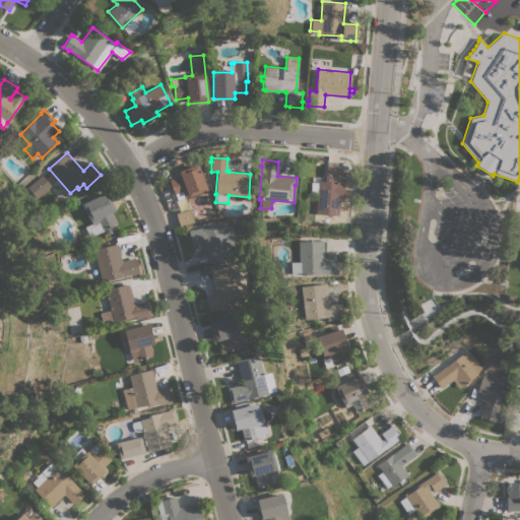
[(197,164),(207,190),(188,197),(188,196),(177,200),(175,194),(169,180),(180,176),(178,172),(197,164)]
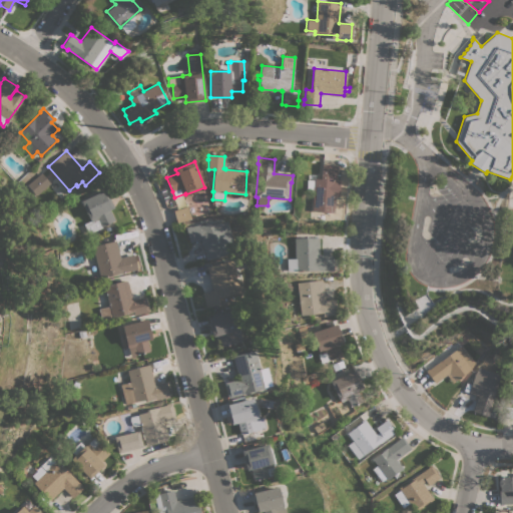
[(312,210),(313,191),(307,191),(308,173),(315,174),(315,178),(321,178),(322,164),(338,165),(337,179),(340,179),(339,196),(335,196),(334,212),(312,210)]
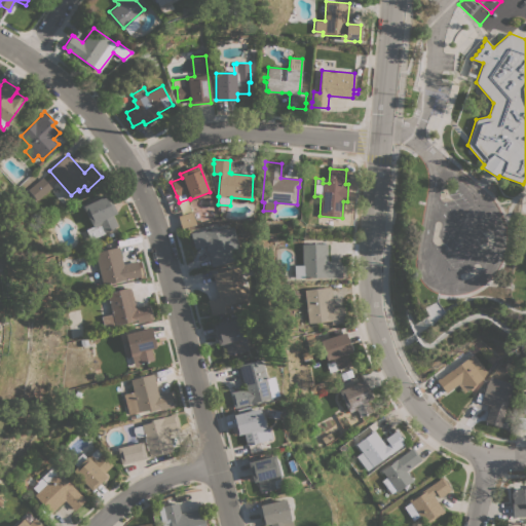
[(51,188),(37,200),(36,199),(33,202),(29,198),(32,195),(28,190),(42,177),(51,188)]
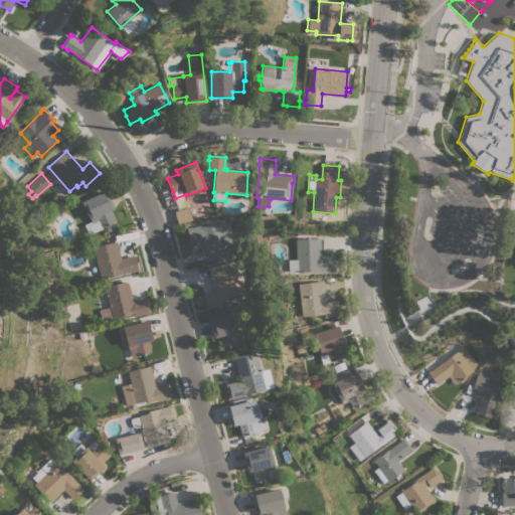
[(106,190),(115,208),(111,210),(116,221),(102,227),(103,228),(89,234),(83,224),(92,221),(91,220),(90,220),(80,202),(106,190)]
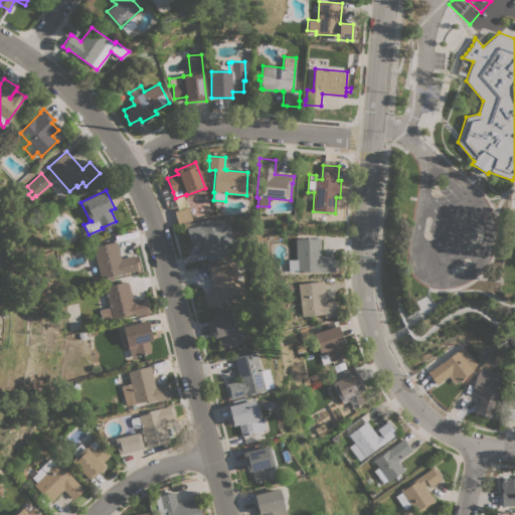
[(187,207),(191,219),(178,224),(174,211),(187,207)]
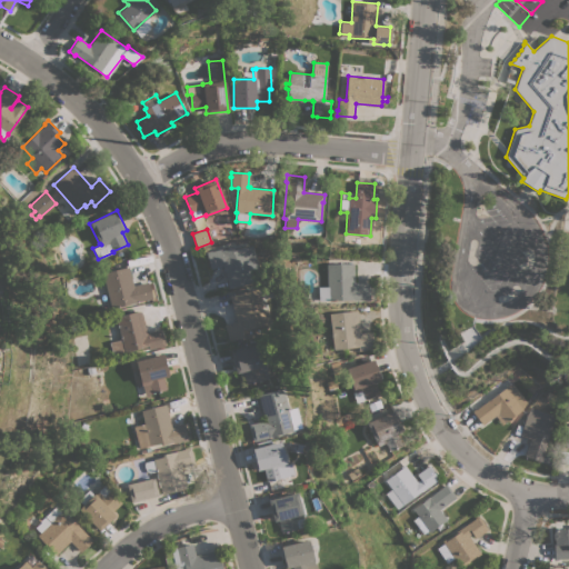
[(222,267),(210,269),(207,253),(205,255),(203,249),(206,249),(207,252),(211,251),(221,249),(221,250),(233,247),(233,249),(245,247),(245,248),(252,246),(261,279),(252,281),(252,282),(228,288),(222,267)]
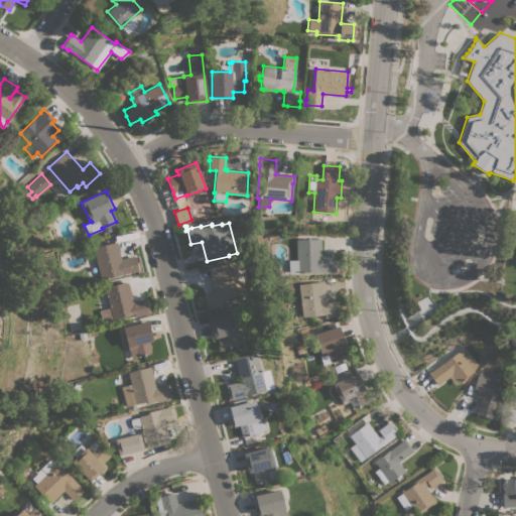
[(321,257),(336,256),(336,272),(331,272),(289,272),(289,260),(297,260),(297,240),(320,239),(321,257)]
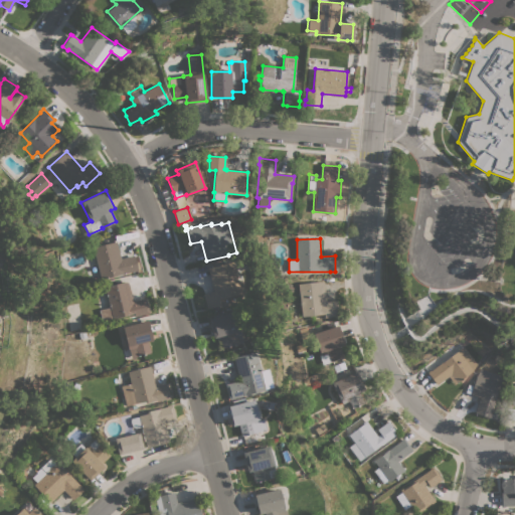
[(121,259),(134,254),(138,270),(101,279),(93,246),(117,241),(121,259)]
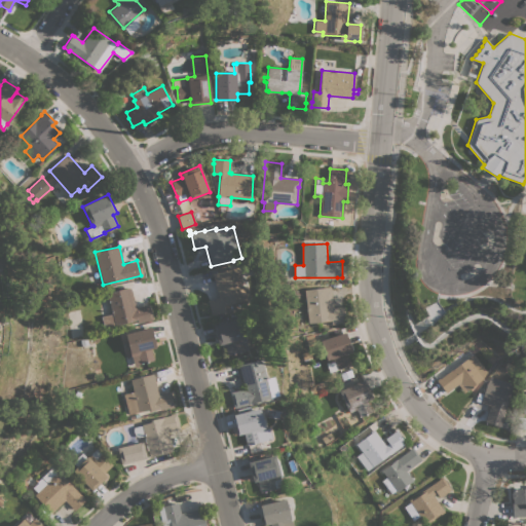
[(220,272),(219,268),(233,264),(234,268),(237,267),(242,287),(246,286),(252,307),(225,313),(225,312),(216,314),(216,315),(212,316),(208,300),(218,297),(213,274),(220,272)]
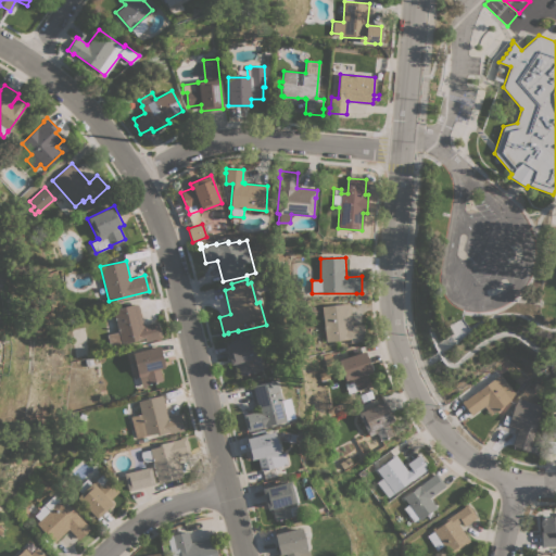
[(350,303),(352,326),(364,324),(366,342),(361,342),(361,341),(350,342),(350,339),(326,342),(321,306),(350,303)]
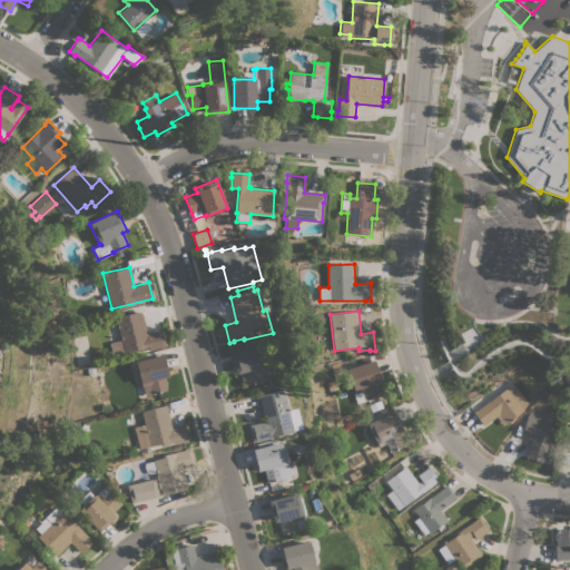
[(146,333),(161,330),(166,347),(161,347),(149,351),(148,347),(125,353),(125,352),(112,355),(109,343),(121,340),(116,317),(139,312),(141,312),(146,333)]
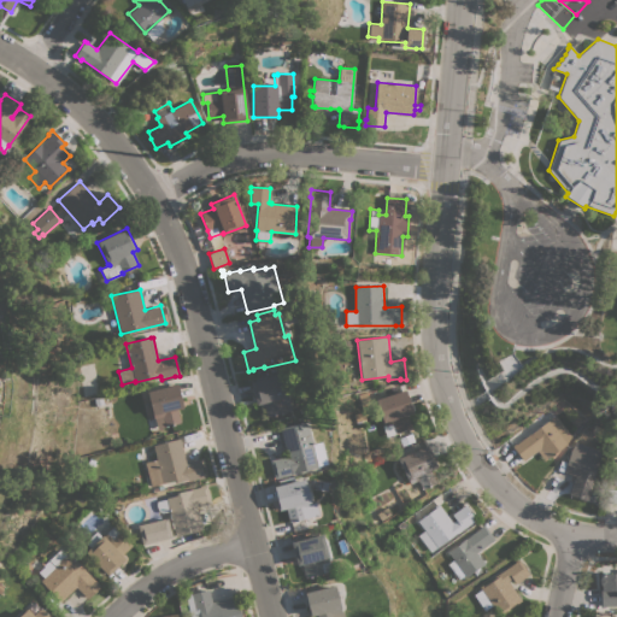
[(250,382),(280,374),(289,407),(287,409),(288,411),(266,417),(263,404),(256,405),(250,382)]
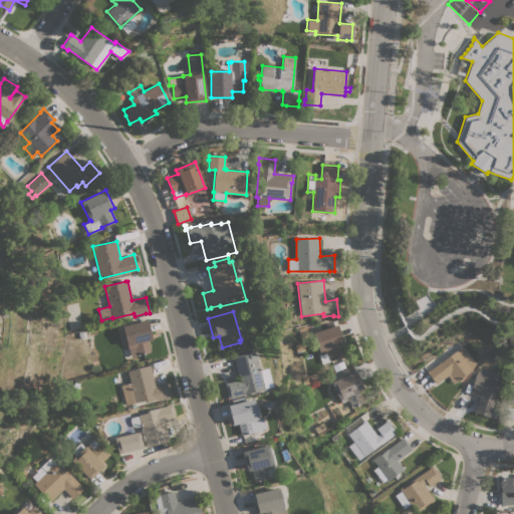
[(148,319),(153,339),(148,340),(151,351),(138,355),(132,357),(129,348),(122,326),(148,319)]
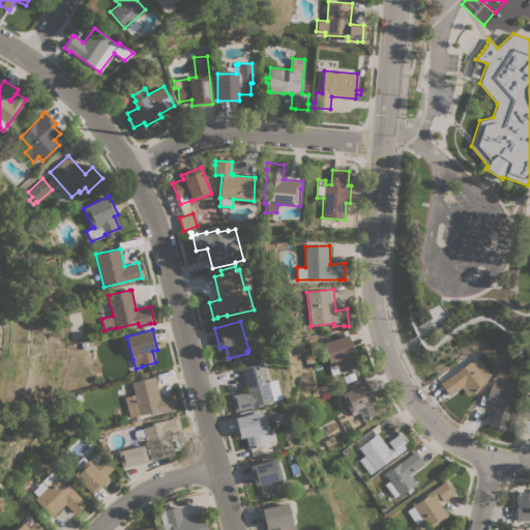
[(322,344),(349,335),(354,351),(352,352),(353,355),(350,356),(354,367),(332,375),(322,344)]
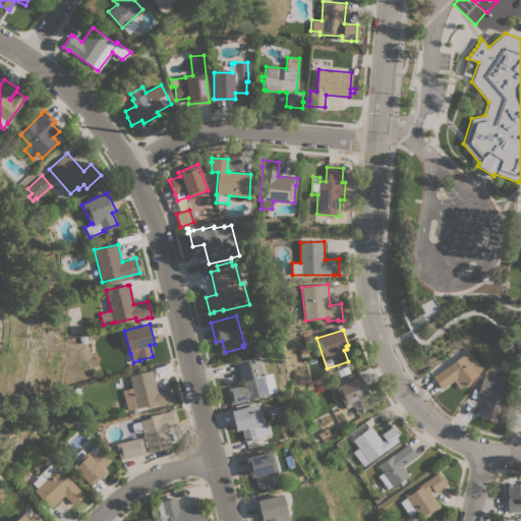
[(459,389),(454,381),(442,389),(432,377),(436,374),(469,350),(482,368),(478,374),(459,389)]
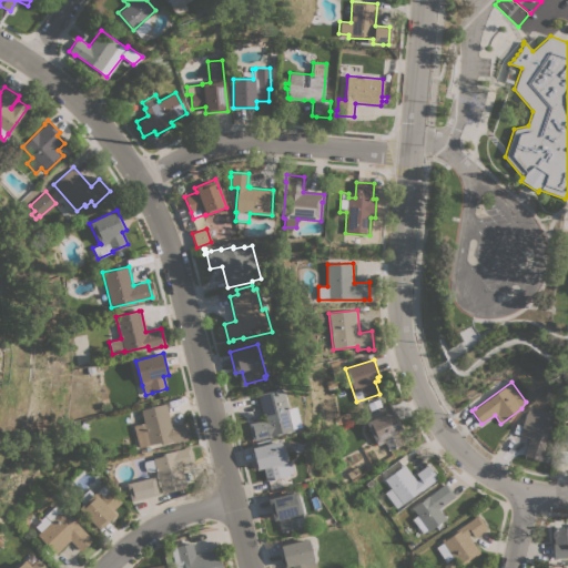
[(253,439),(249,424),(263,421),(256,394),(281,387),(285,402),(284,402),(285,408),(286,408),(292,429),(253,439)]
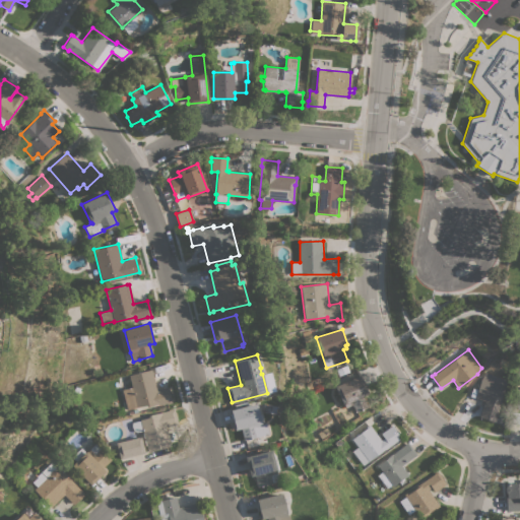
[(151,370),(156,389),(168,387),(172,402),(167,403),(157,405),(157,404),(147,407),(146,405),(127,409),(122,389),(131,387),(128,375),(151,370)]
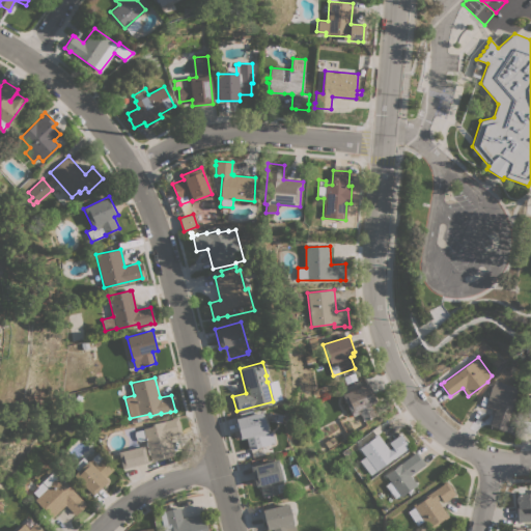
[(367,383),(375,401),(370,404),(375,415),(363,421),(360,414),(354,416),(352,413),(351,414),(342,394),(367,383)]
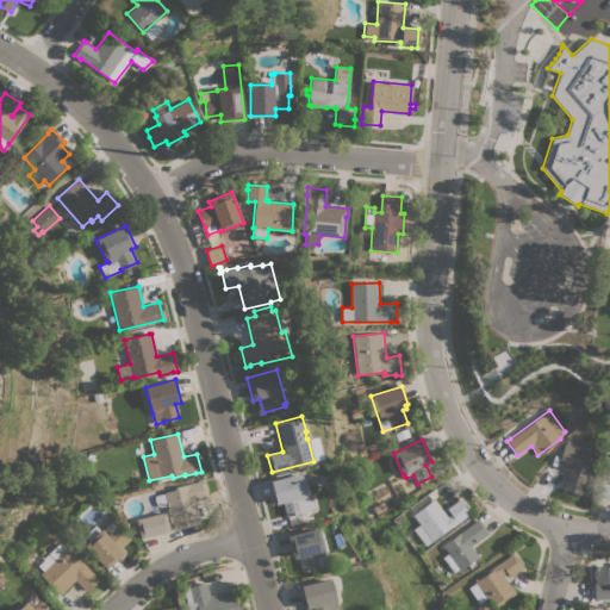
[(562,489),(568,471),(558,467),(565,444),(592,454),(580,490),(582,490),(580,495),(562,489)]
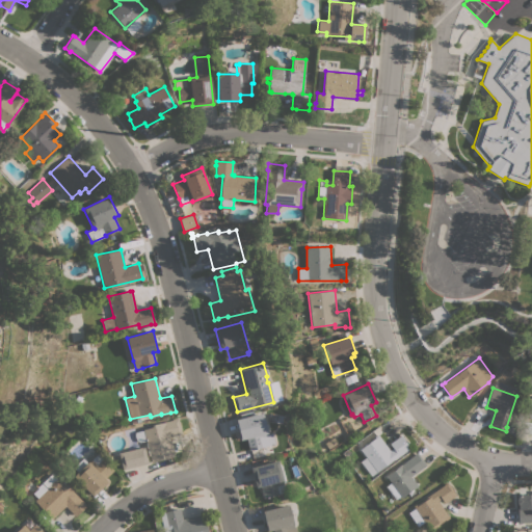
[(262,413),(267,434),(271,432),(274,444),(249,450),(246,439),(240,440),(236,419),(262,413)]
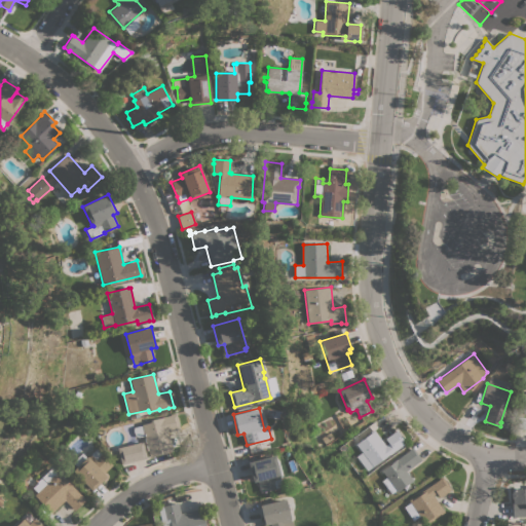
[(151,422),(150,420),(171,415),(171,414),(176,413),(177,417),(178,417),(180,424),(179,424),(180,428),(167,431),(168,437),(170,437),(173,449),(172,449),(173,451),(150,457),(144,436),(138,437),(136,436),(135,434),(134,431),(134,427),(142,425),(141,424),(151,422)]
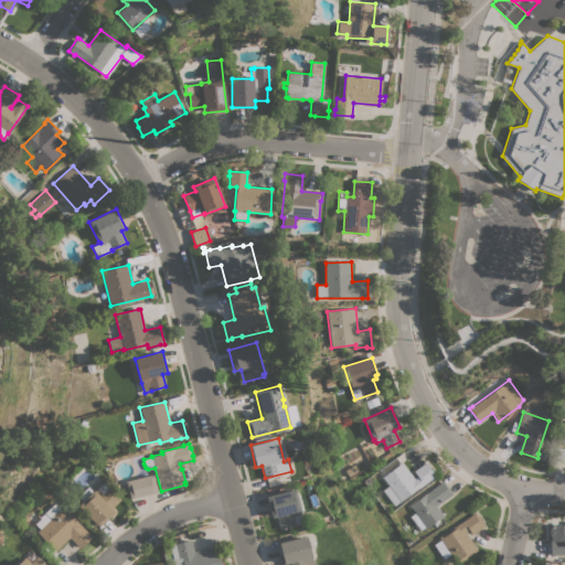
[(564,448),(564,460),(554,460),(555,448),(564,448)]
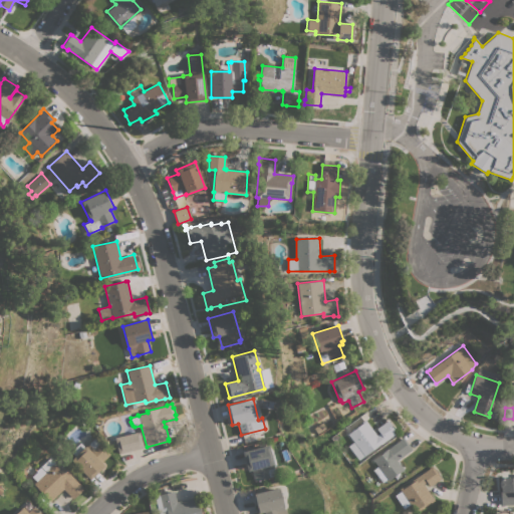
[(347,434),(361,423),(361,422),(364,420),(376,435),(379,433),(376,429),(388,420),(389,421),(388,422),(396,433),(380,444),(364,456),(347,434)]
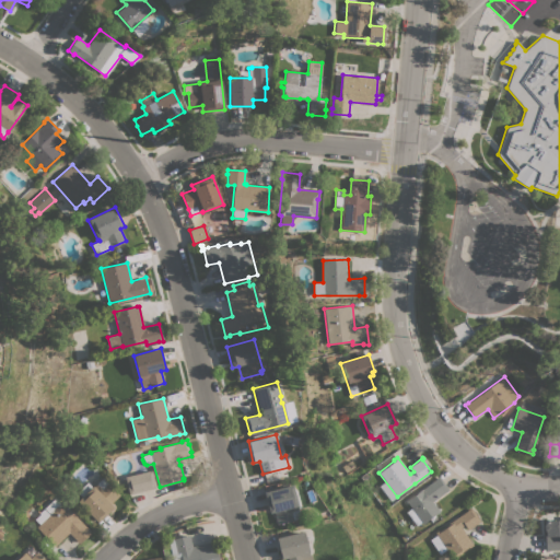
[(151,470),(155,488),(129,494),(125,477),(151,470)]
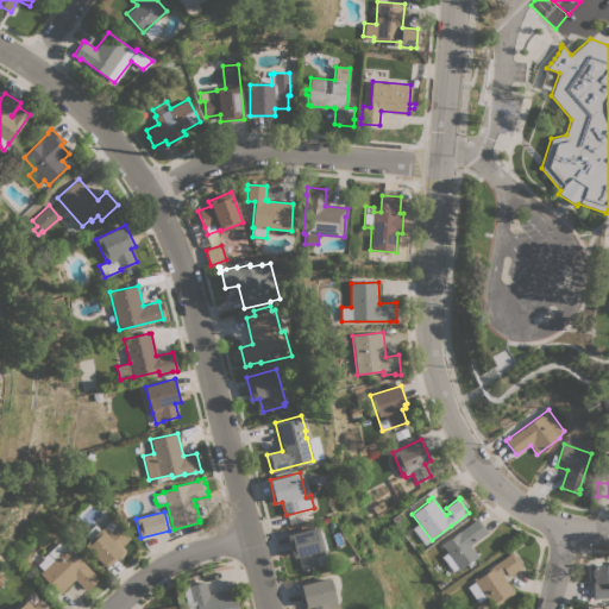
[(471,545),(478,556),(460,570),(458,567),(453,571),(441,557),(447,552),(441,545),(477,518),(488,532),(471,545)]
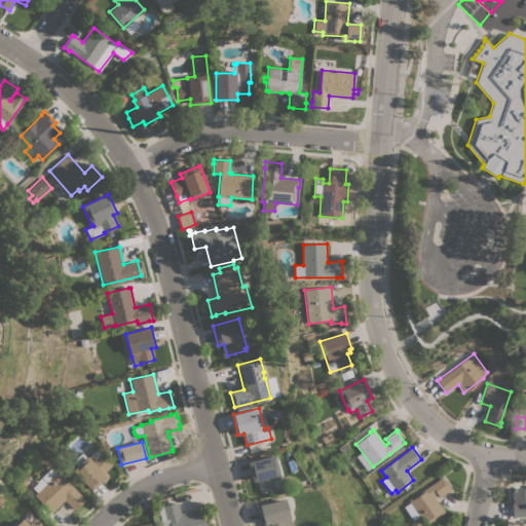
[(92,490),(73,471),(77,466),(73,462),(82,453),(86,457),(87,456),(88,457),(90,454),(96,459),(102,454),(112,465),(104,474),(107,477),(92,490)]
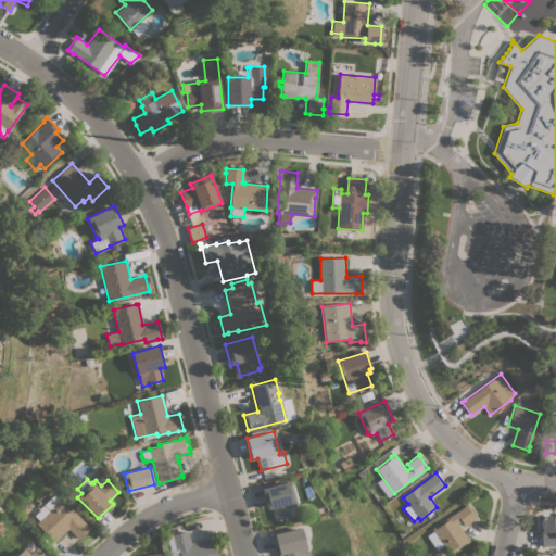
[(262,489),(289,481),(295,506),(297,506),(299,515),(291,517),(290,517),(275,520),(272,508),(267,509),(262,489)]
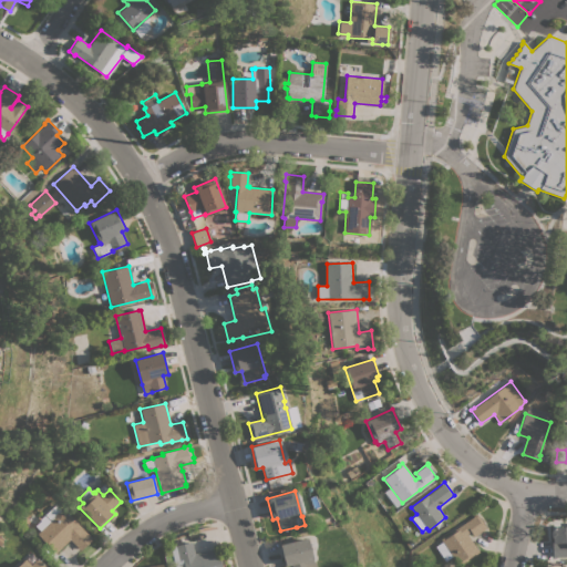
[(37,534),(51,521),(45,514),(57,503),(88,534),(89,534),(93,538),(81,550),(70,539),(57,553),(37,534)]
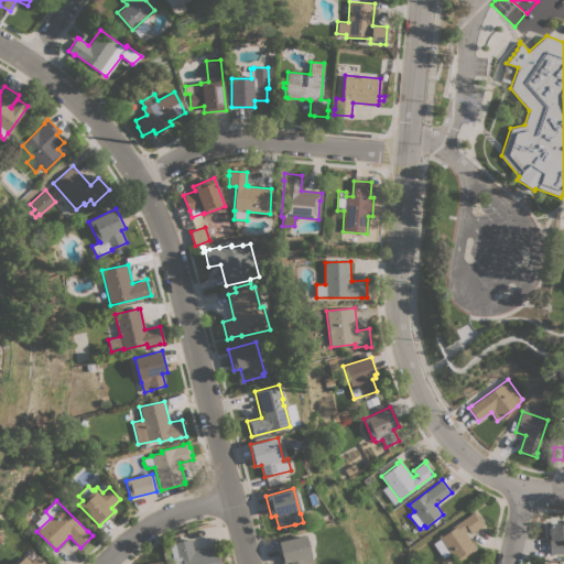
[(433,543),(440,539),(437,535),(442,532),(443,533),(470,513),(469,512),(474,510),(484,524),(472,533),(467,529),(464,531),(476,548),(456,562),(449,553),(443,557),(433,543)]
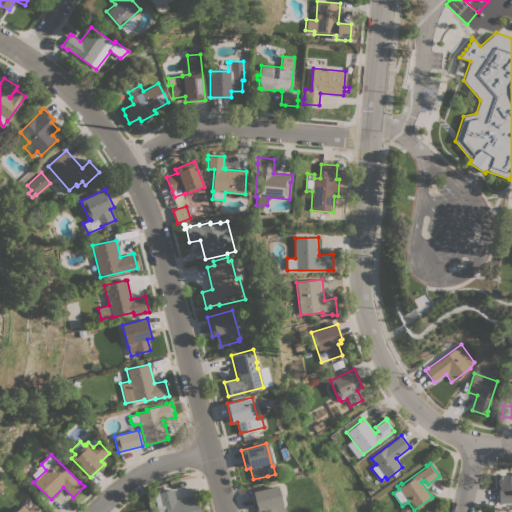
[(511,502),(501,503),(501,504),(497,504),(497,488),(498,488),(498,485),(497,484),(496,480),(497,479),(497,476),(511,475),(511,481),(511,502)]
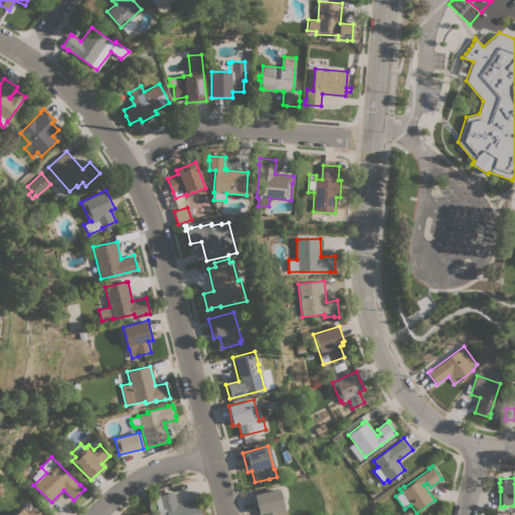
[(197,497),(201,514),(159,514),(155,497),(191,488),(194,498),(197,497)]
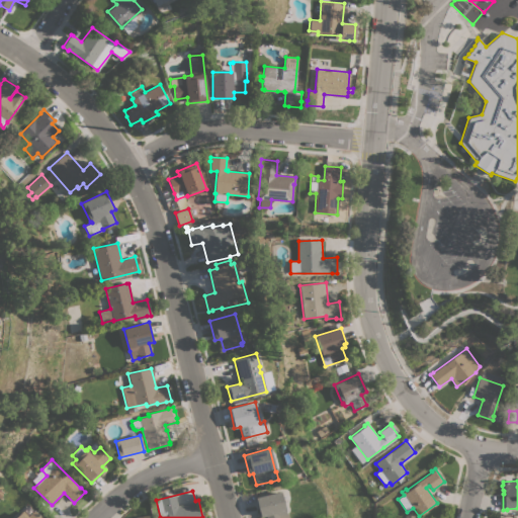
[(280,491),(285,513),(286,513),(287,517),(265,517),(265,516),(260,517),(255,498),(280,491)]
